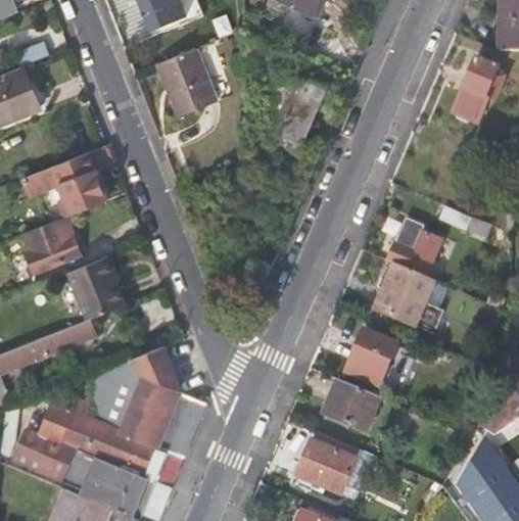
[(0,18),(8,15),(2,0),(0,0),(0,18)]
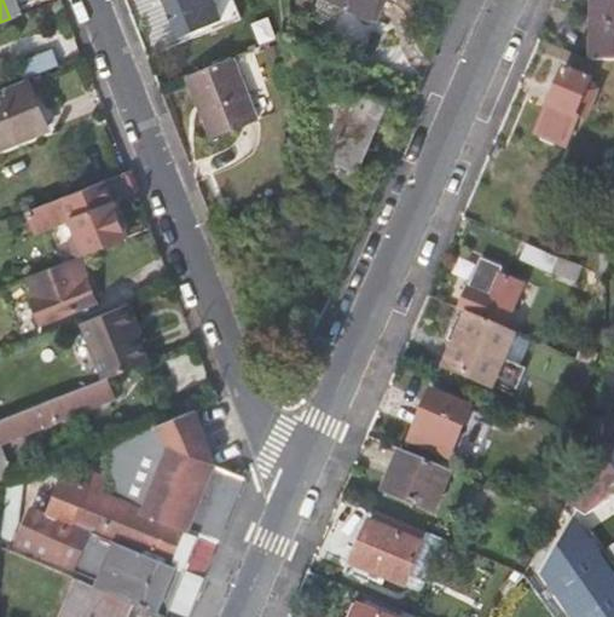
[(209,0),(158,0),(173,35),(218,18),(209,0)]
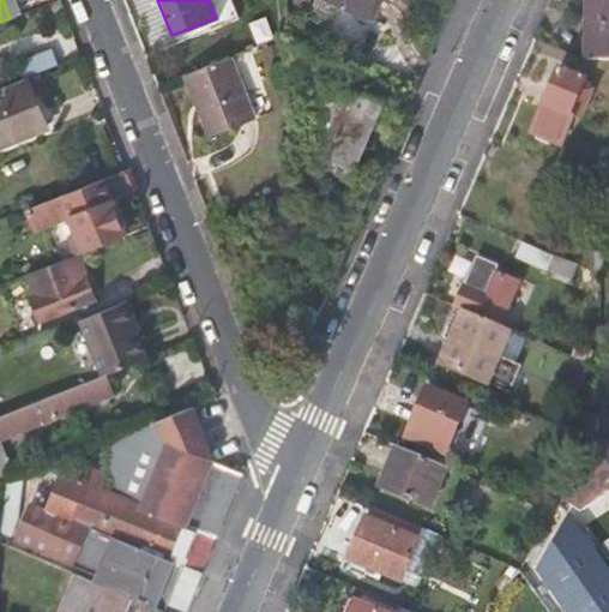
[(319,0),(362,18),(371,0),(319,0)]
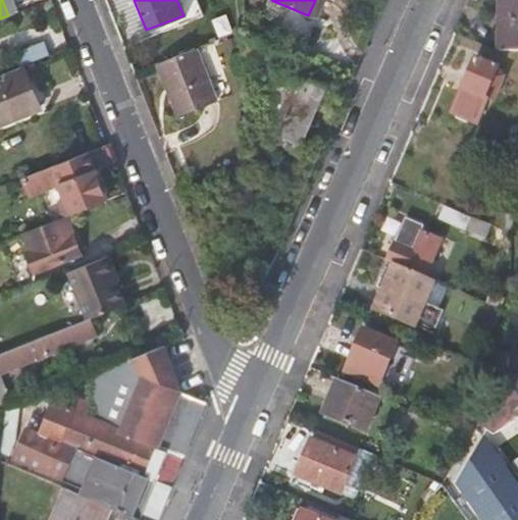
[(517,51),(517,0),(514,0),(515,1),(509,1),(497,1),(497,52),(517,51)]
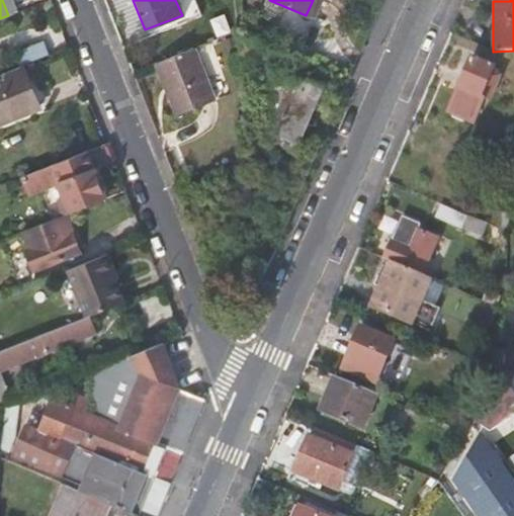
[(185,26),(194,49),(218,39),(219,39),(209,16),(185,26)]
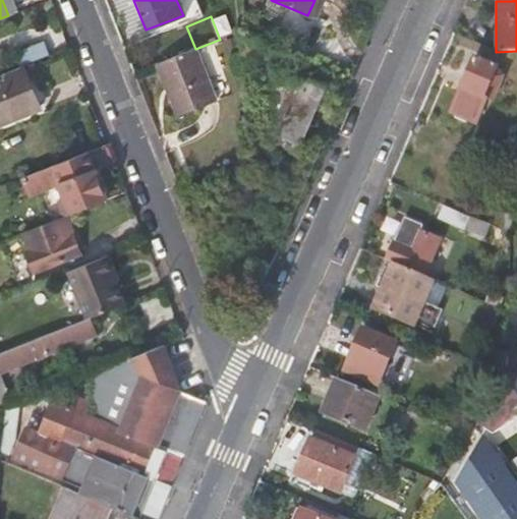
[(14,51),(20,67),(47,57),(41,42),(14,51)]
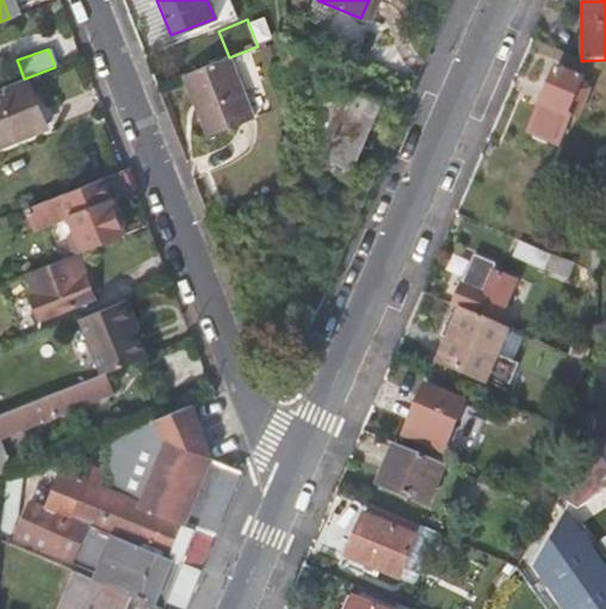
[(251,120),(227,59),(179,77),(204,139),(251,120)]
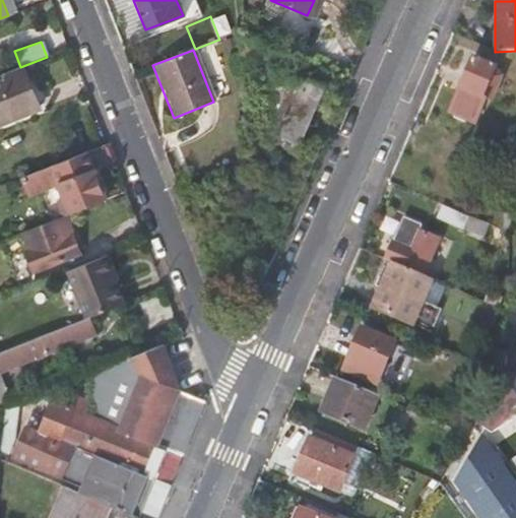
[(485,94),(497,68),(472,57),(448,113),(472,123),(474,120),(482,123),(493,99),(485,94)]
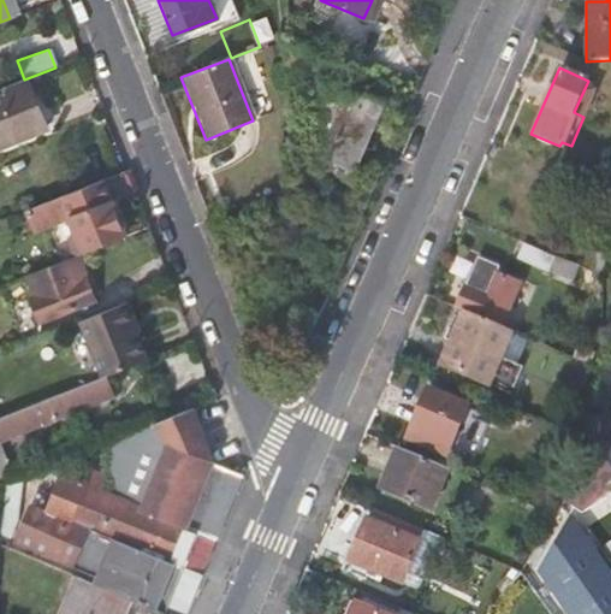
[(294,158),(346,179),(379,104),(325,81),(294,158)]
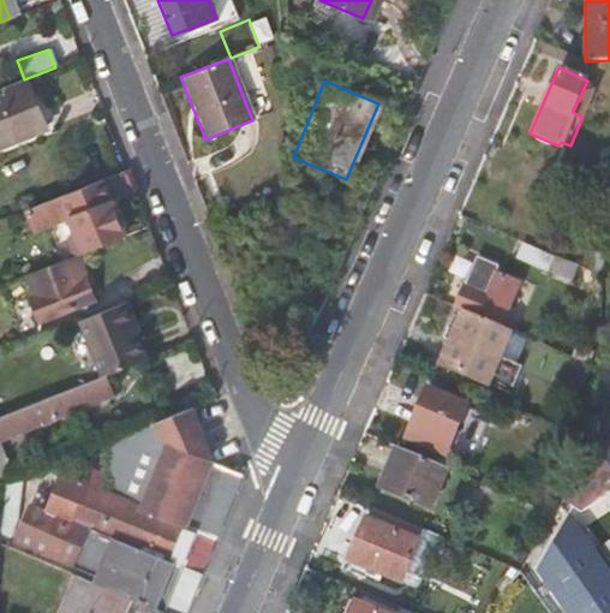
[(0,146),(41,130),(21,82),(0,90),(0,146)]
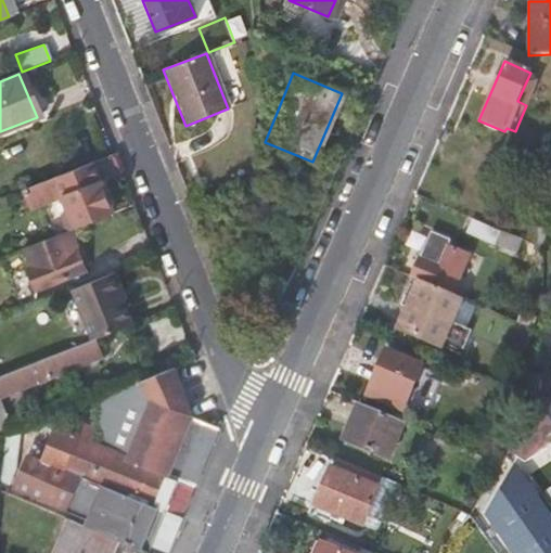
[(59,196),(72,229),(114,213),(93,162),(22,190),(29,208),(59,196)]
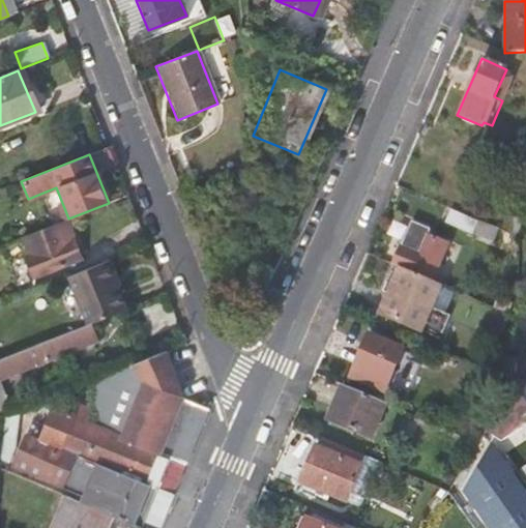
[(492,243),(498,230),(449,208),(443,223),(492,243)]
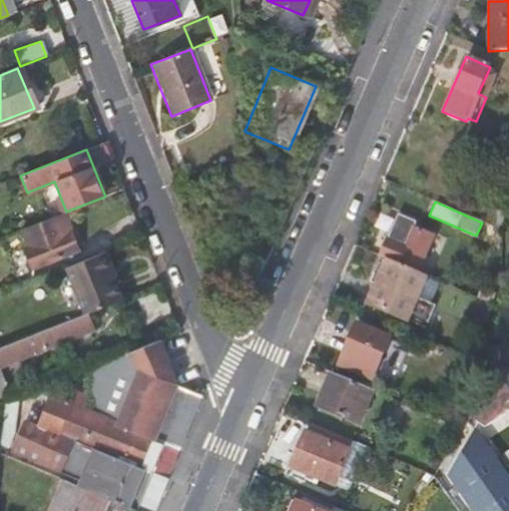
[(76,249),(63,213),(21,229),(35,266),(76,249)]
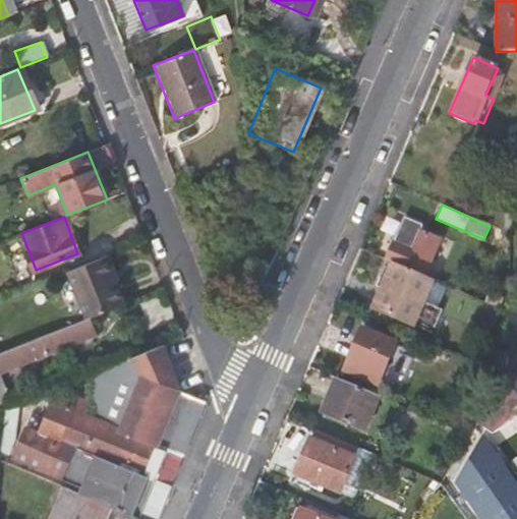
[(389,263),(400,267),(401,265),(418,272),(434,238),(414,230),(417,225),(399,217),(381,258),(389,263)]
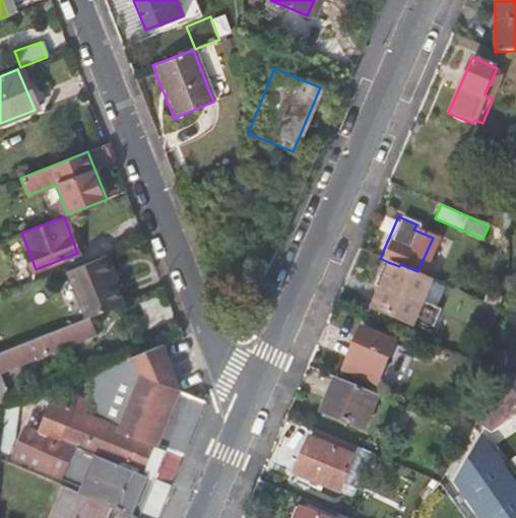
[(66,271),(85,318),(88,317),(125,303),(106,255),(66,271)]
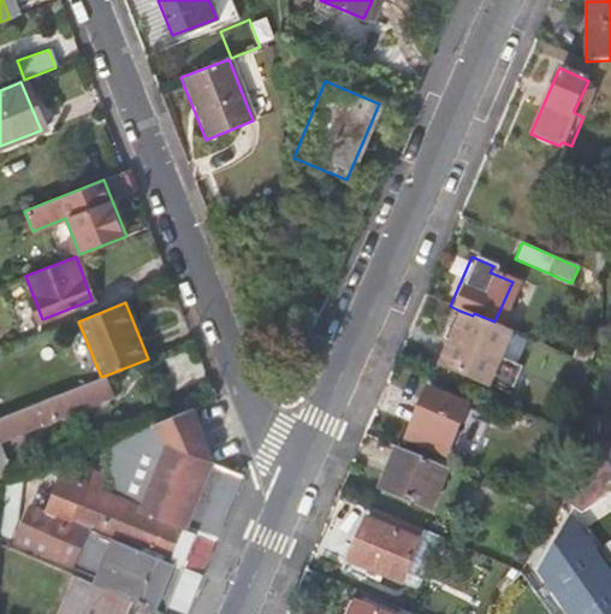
[(499,359),(511,332),(499,328),(473,316),(460,311),(437,364),(487,387),(503,394),(515,366),(499,359)]
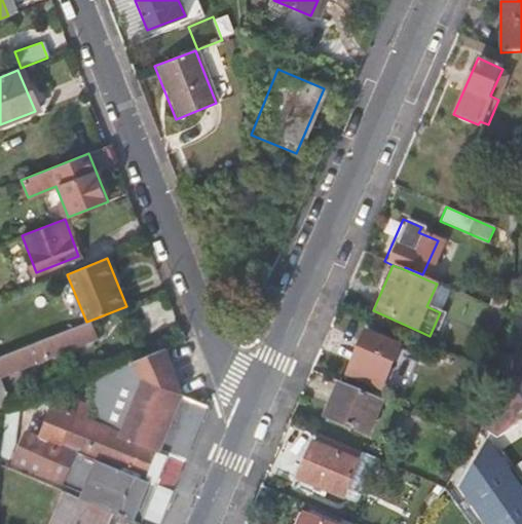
[(491,294),(486,305),(505,313),(510,302),(491,294)]
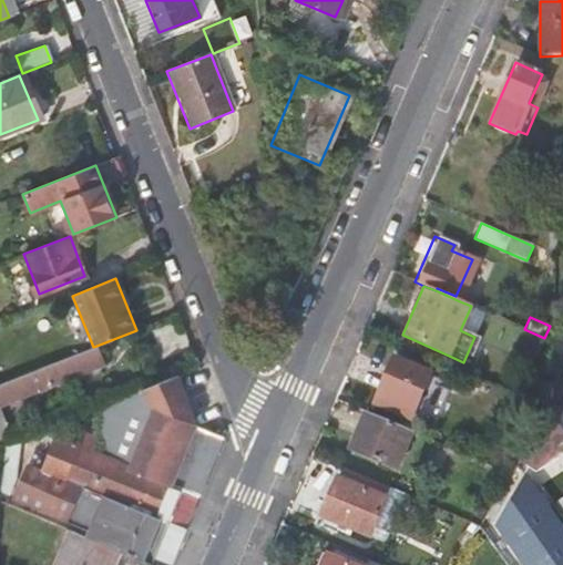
[(562,383),(562,336),(551,342),(550,358),(549,383),(562,383)]
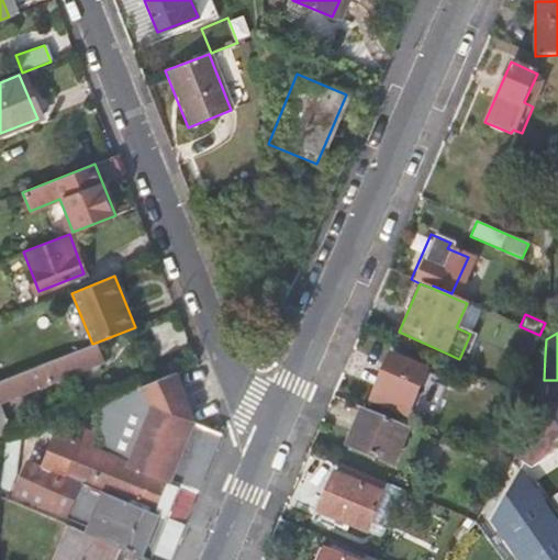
[(0,404),(102,362),(96,343),(92,344),(52,361),(0,381),(0,404)]
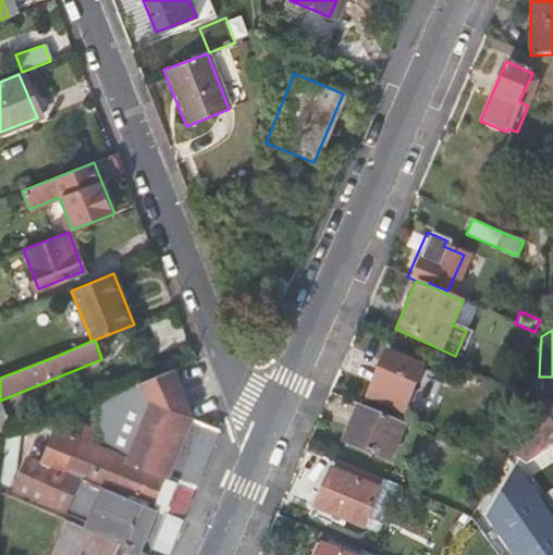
[(365,398),(402,415),(422,367),(385,352),(365,398)]
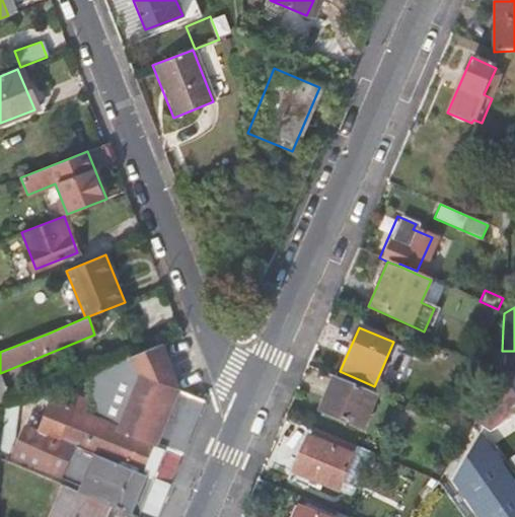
[(175,388),(160,344),(130,356),(129,358),(90,374),(86,416),(165,448),(182,455),(195,426),(206,401),(175,388)]
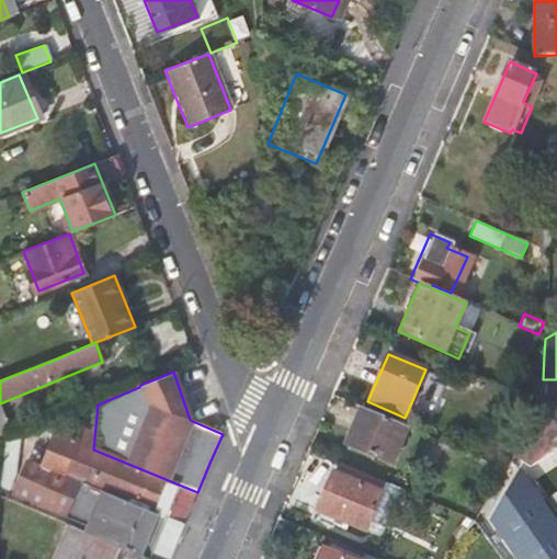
[(556,401),(543,407),(543,408),(556,429),(556,401)]
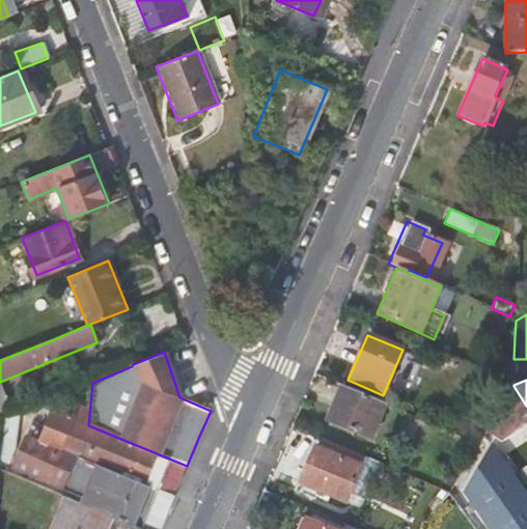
[(11,412),(0,384),(0,416),(1,416),(11,412)]
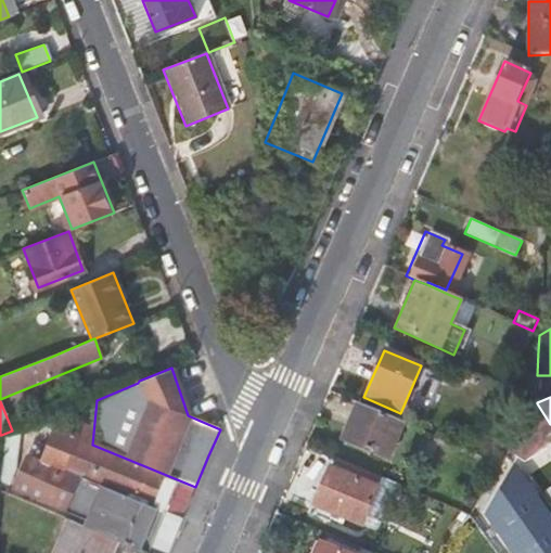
[(388,462),(406,424),(355,402),(338,440),(388,462)]
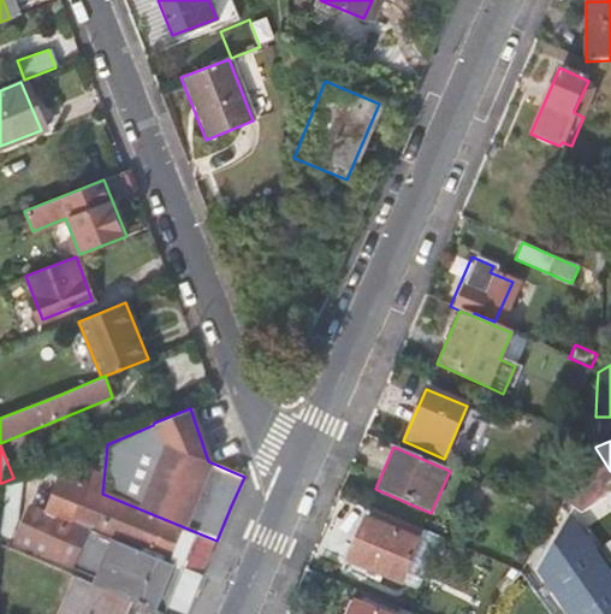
[(567,513),(610,478),(610,471),(595,448),(559,505),(567,513)]
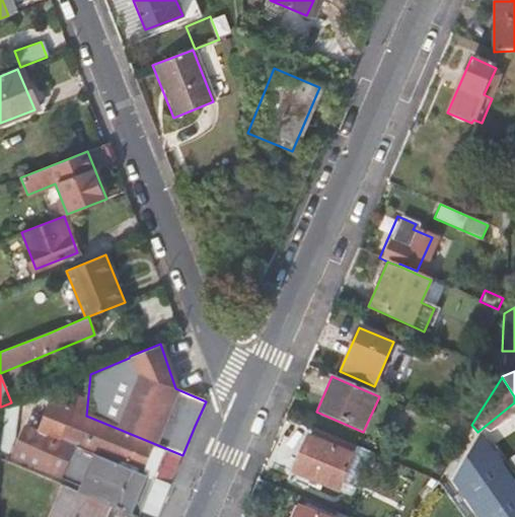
[(153,476),(165,448),(86,416),(75,412),(81,396),(69,390),(61,408),(49,401),(34,433),(23,429),(13,454),(80,485),(78,492),(108,505),(135,515),(137,510),(152,516),(155,516),(170,483),(153,476)]
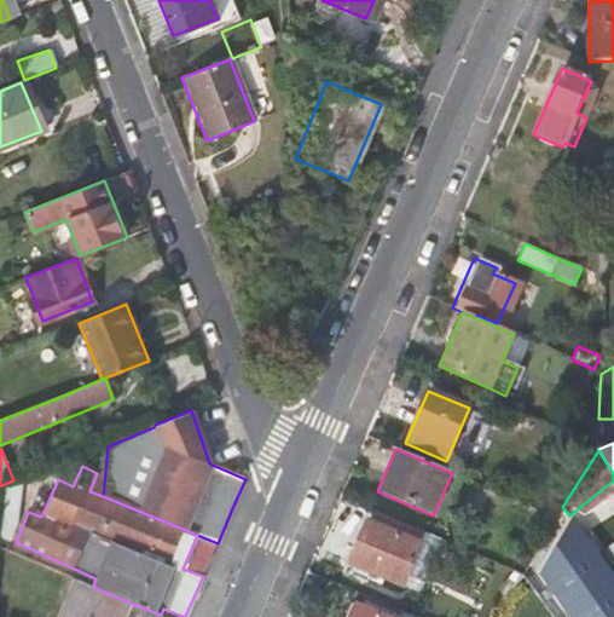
[(21,488),(1,485),(0,499),(0,537),(12,543),(21,488)]
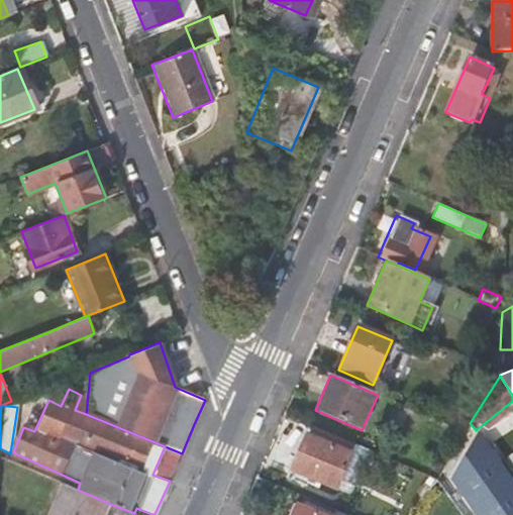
[(290,471),(336,491),(352,455),(305,434),(290,471)]
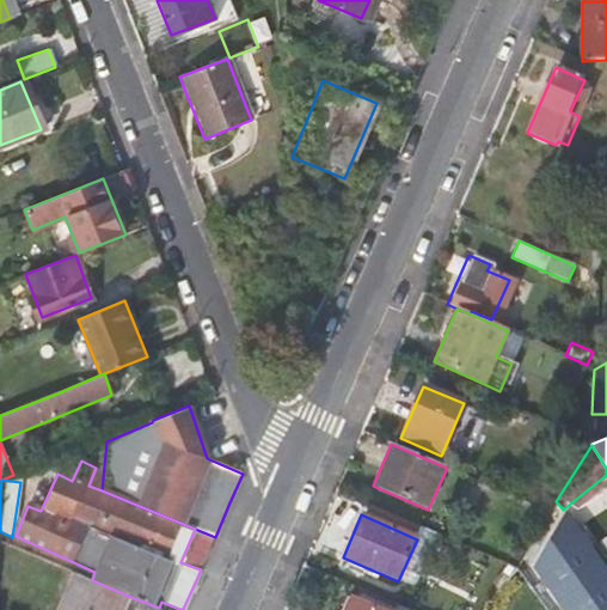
[(606,609),(606,574),(564,514),(534,567),(563,609),(606,609)]
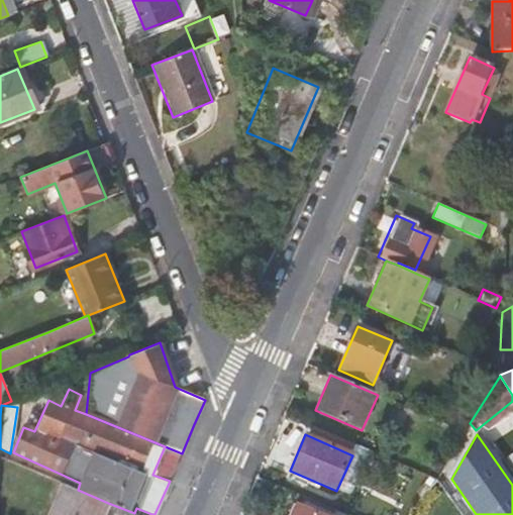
[(102,514),(108,503),(78,490),(65,484),(50,514),(102,514)]
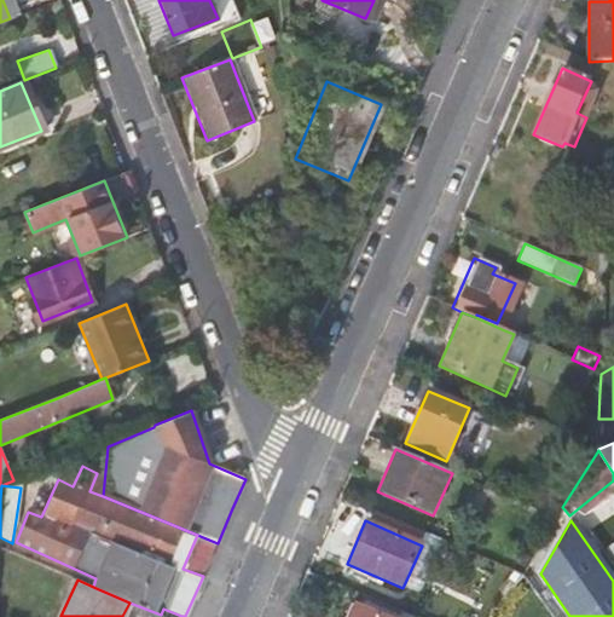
[(383,616),(354,605),(349,616),(383,616)]
